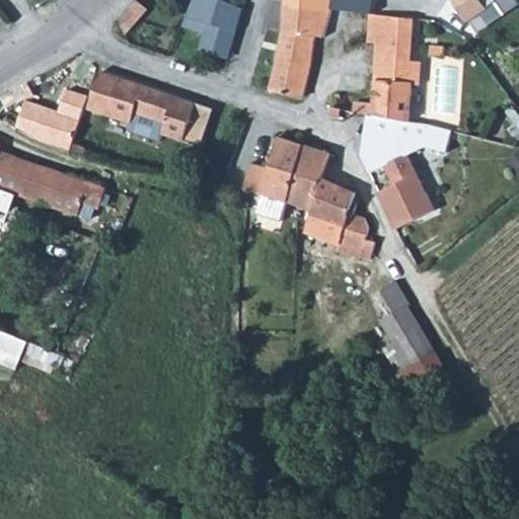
[(136,0),(132,0),(118,15),(123,33),(146,9),(136,0)]
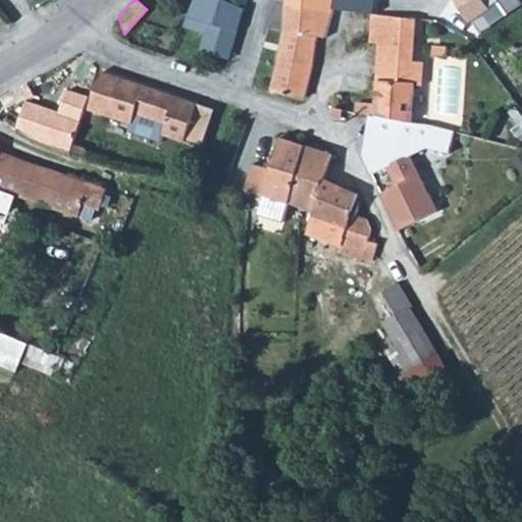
[(230,60),(245,9),(224,0),(194,0),(183,25),(204,34),(199,52),(230,60)]
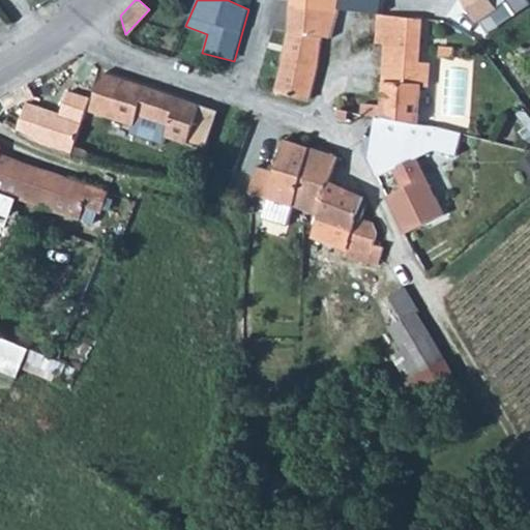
[(288,0),(287,24),(283,53),(275,93),(308,101),(322,37),(331,38),(340,0),(288,0)]
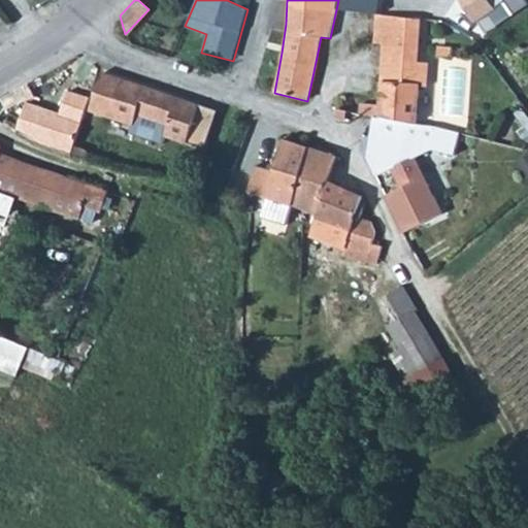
[(460,0),(473,20),(501,0),(460,0)]
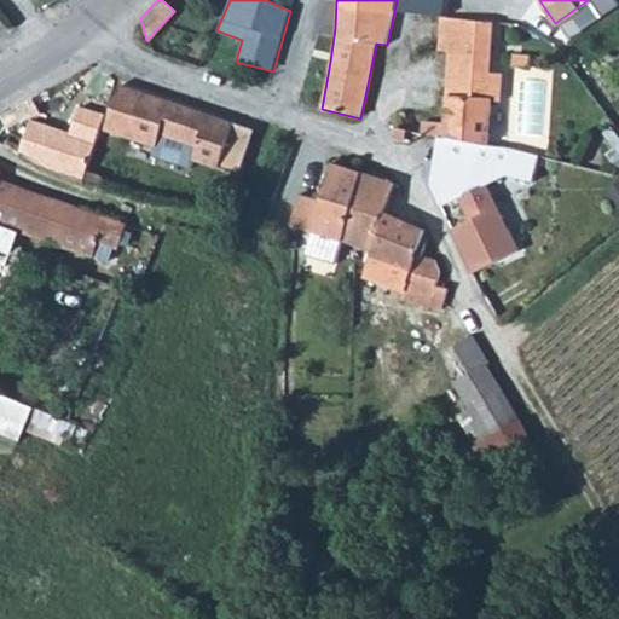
[(423,122),(421,134),(438,138),(489,145),(491,103),(499,103),(501,75),(490,74),(492,23),(443,17),(440,51),(449,52),(445,123),(423,122)]
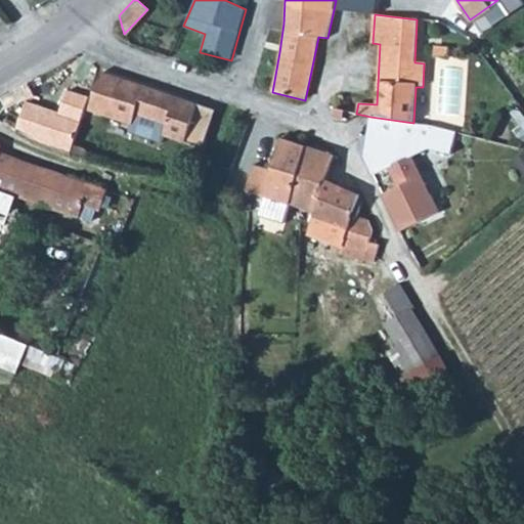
[(449,47),(435,46),(434,55),(448,56),(449,47)]
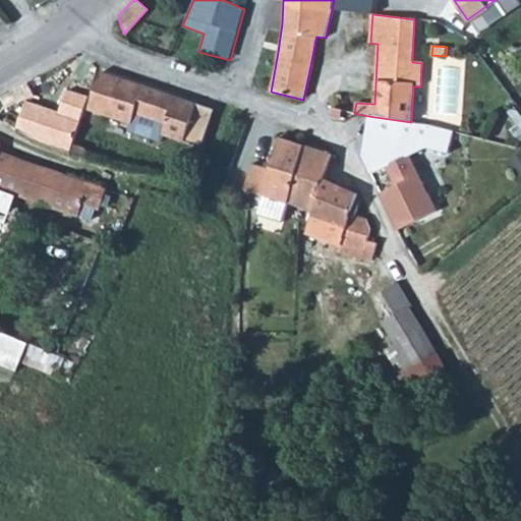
[(211,110),(97,70),(84,109),(127,123),(125,130),(156,141),(159,134),(197,149),(211,110)]
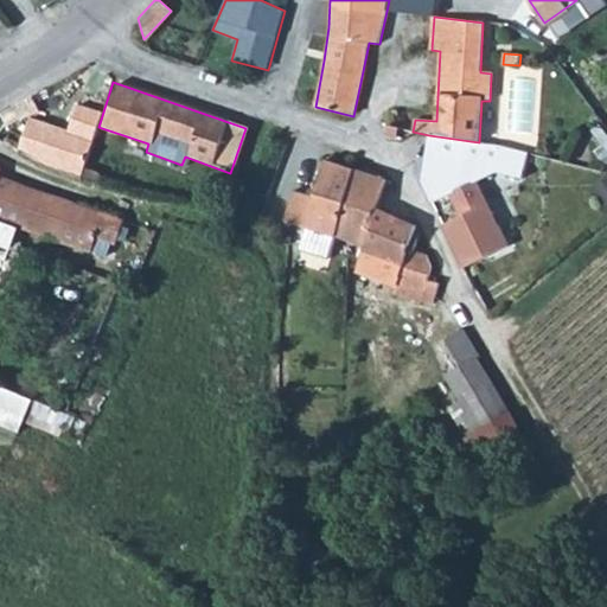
[(585,103),(576,109),(587,126),(596,119),(585,103)]
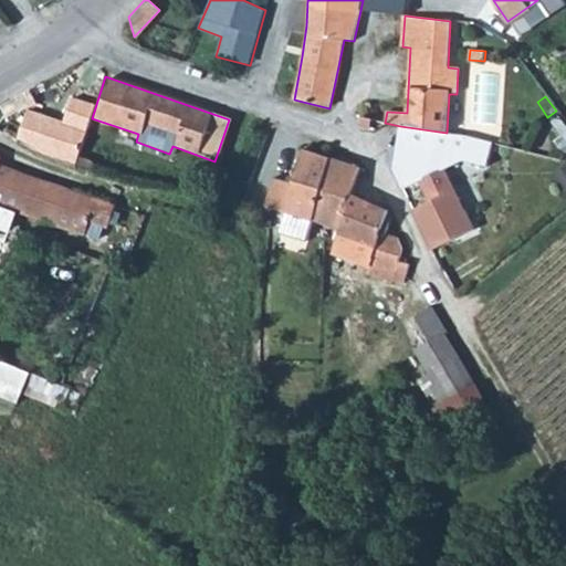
[(28,111),(18,142),(38,153),(45,157),(76,166),(94,106),(71,98),(63,123),(28,111)]
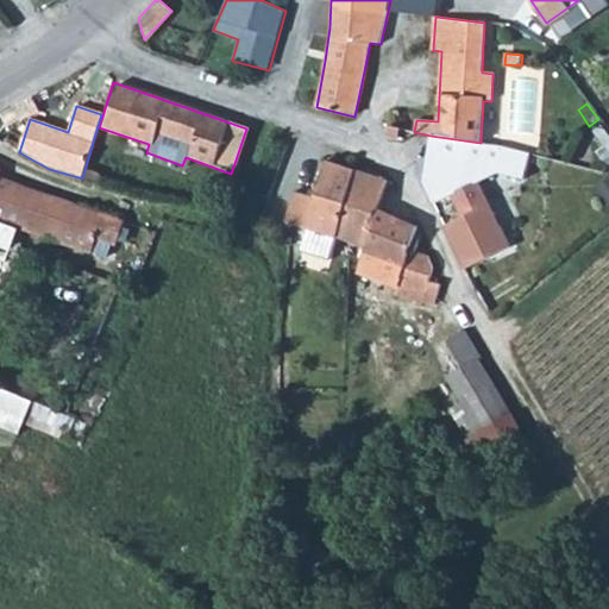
[(481,143),(431,136),(421,183),(435,206),(453,198),(462,218),(445,226),(466,270),(513,246),(485,184),(500,173),(525,180),(529,152),(497,144),(481,143)]
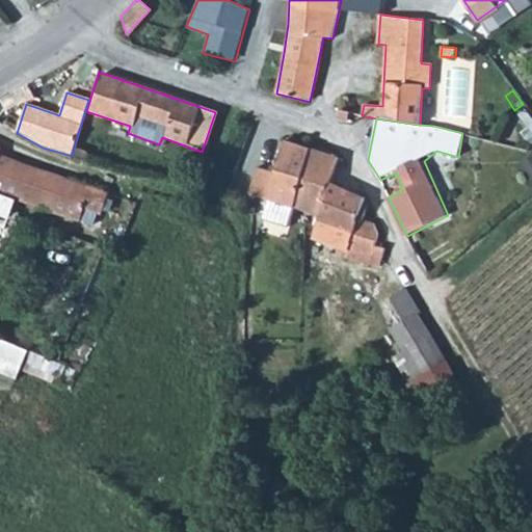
[(256,168),(247,195),(268,202),(262,220),(288,228),(293,209),(311,150),(283,141),(273,174),(256,168)]
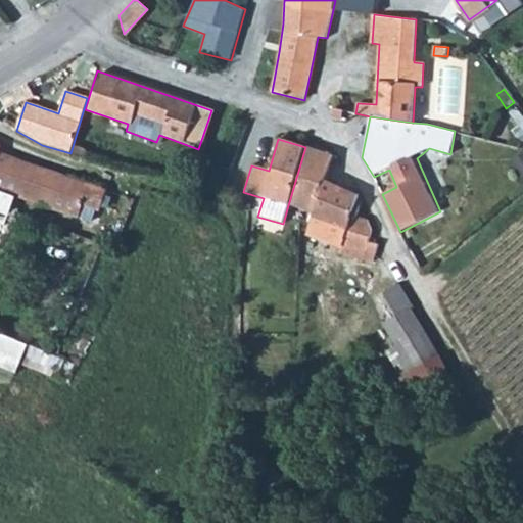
[(305,147),(288,205),(313,212),(323,180),(325,180),(332,155),(305,147)]
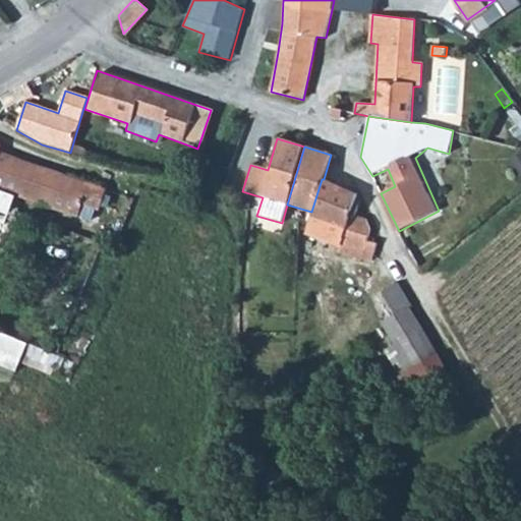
[(0,189),(19,197),(30,162),(0,151),(0,189)]
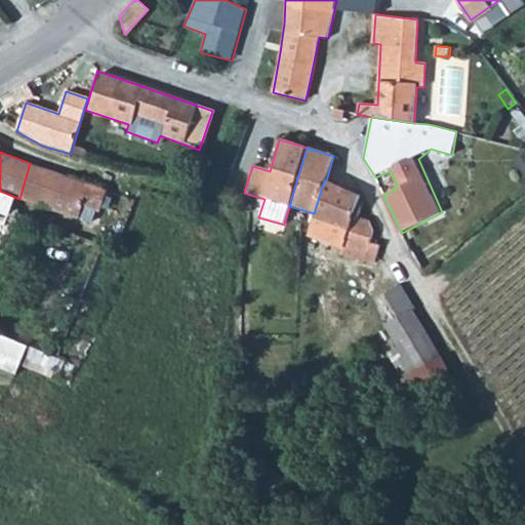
[(30,163),(19,199),(79,219),(83,207),(101,213),(105,203),(113,205),(117,193),(30,163)]
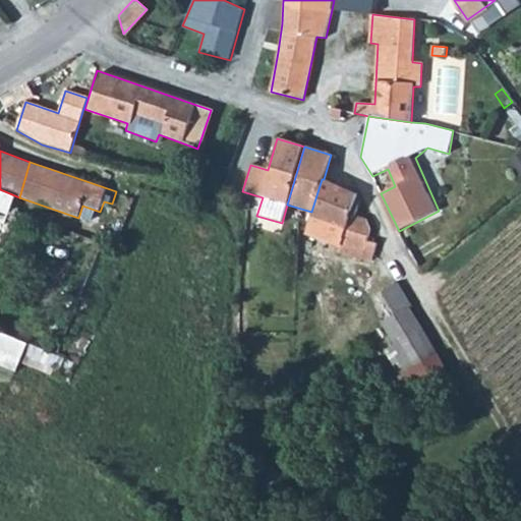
[(311,212),(309,218),(310,219),(306,232),(339,242),(337,251),(372,261),(377,243),(365,240),(369,227),(366,221),(350,215),(355,193),(324,179),(322,179),(311,212)]
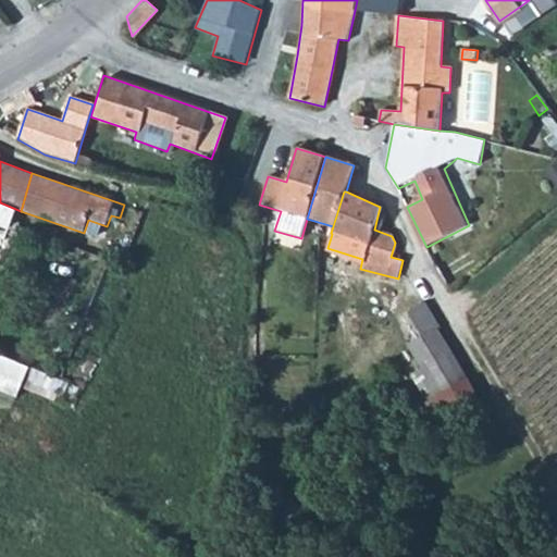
[(0,212),(17,219),(21,211),(0,202),(0,212)]
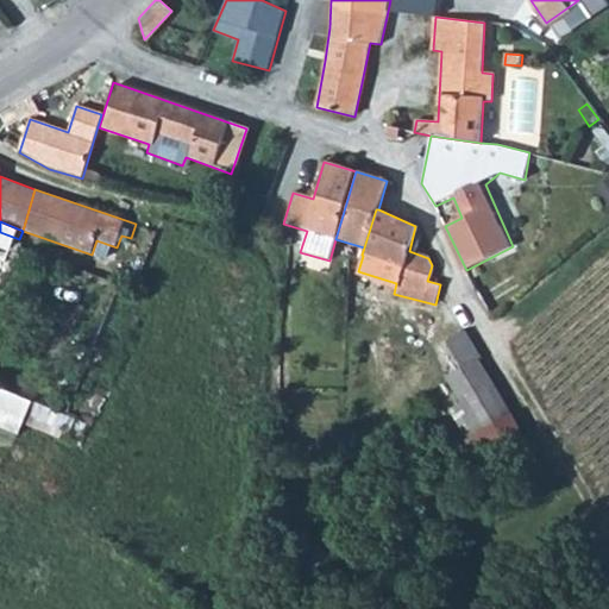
[(449,412),(465,440),(509,413),(464,331),(445,340),(462,366),(446,376),(463,403),(449,412)]
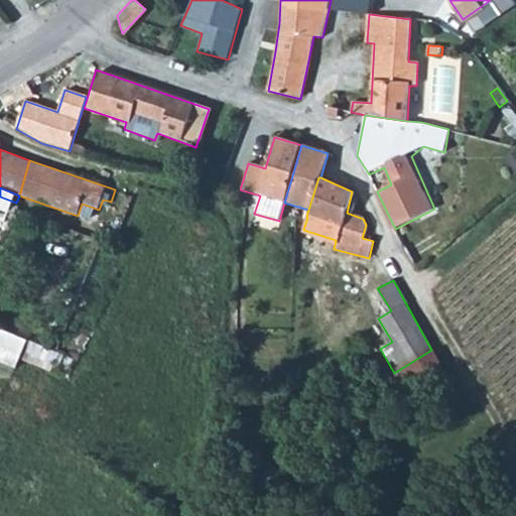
[(28,338),(20,357),(55,372),(62,354),(28,338)]
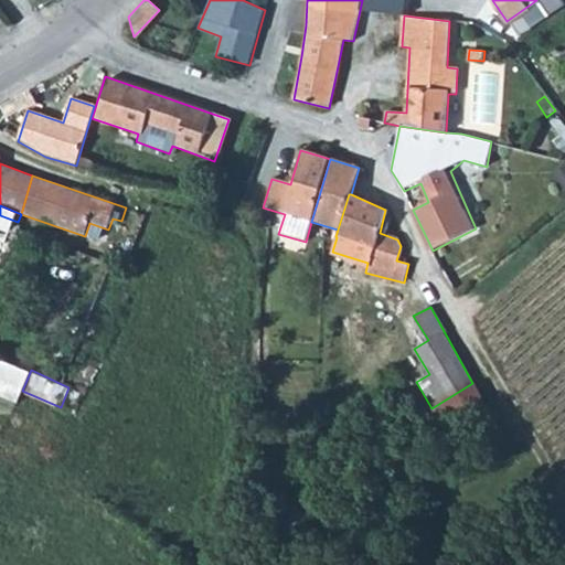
[(434,414),(419,424),(430,441),(487,407),(472,383),(432,408),(434,414)]
